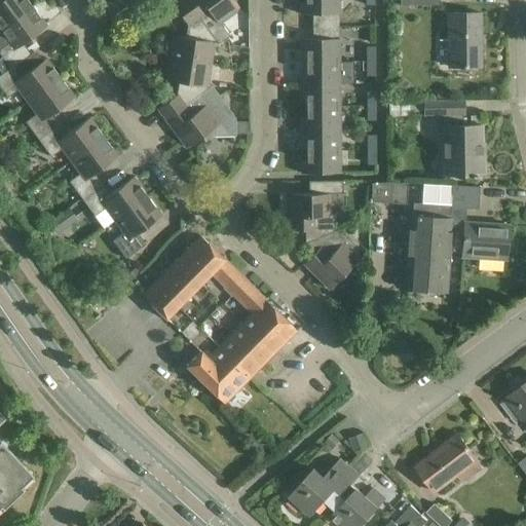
[(0,0),(0,31),(32,6),(27,0),(0,0)]
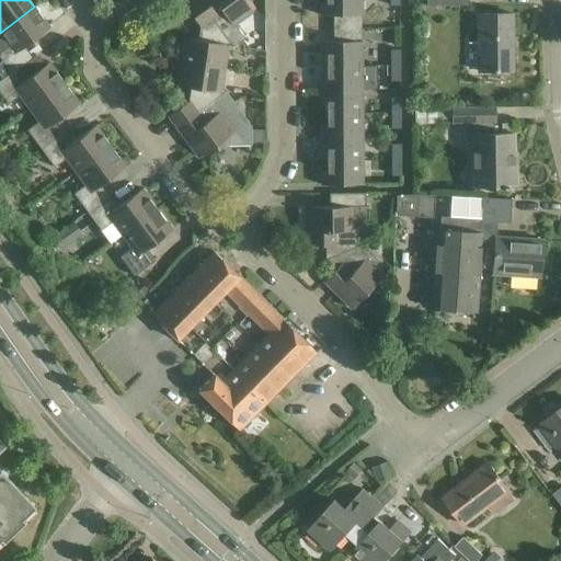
[(228,47),(231,47),(197,0),(192,0),(184,7),(199,27),(197,39),(185,38),(181,61),(225,69),(228,47)]
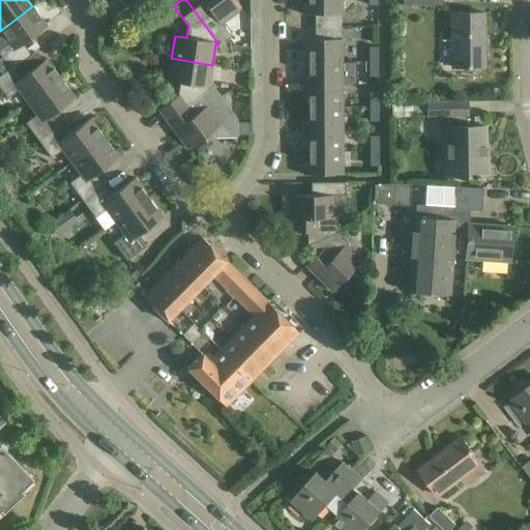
[(221,23),(238,10),(230,0),(186,0),(218,45),(219,45),(231,36),(221,23)]
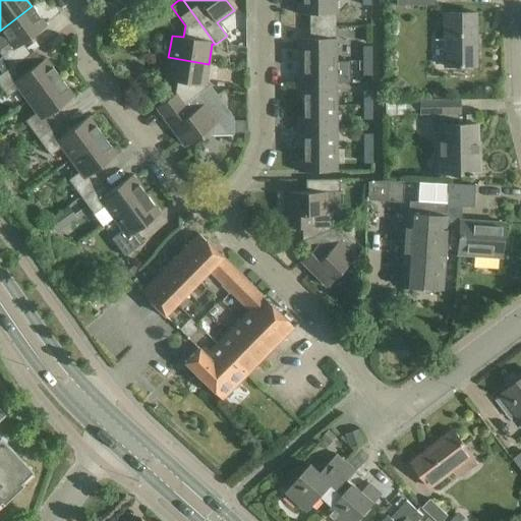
[(336,14),(335,0),(302,0),(302,3),(296,3),(296,14),(309,14),(309,26),(335,26),(335,14),(336,14)]
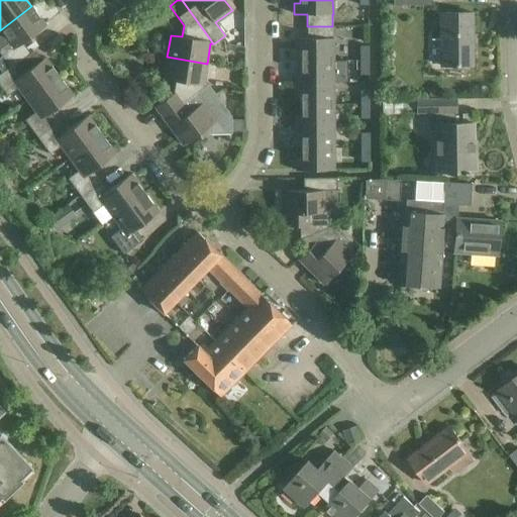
[(0,30),(0,53),(2,56),(0,57),(0,70),(2,73),(14,64),(15,65),(30,54),(22,43),(45,25),(31,6),(0,30)]
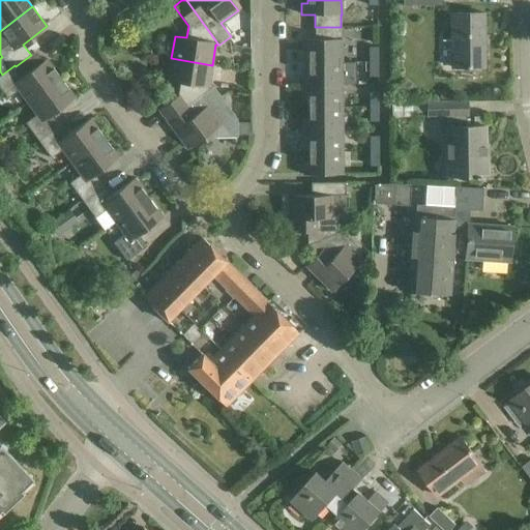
[(452,67),(486,67),(486,66),(484,66),(484,46),(486,46),(486,45),(484,45),(484,13),(451,15),(452,67)]
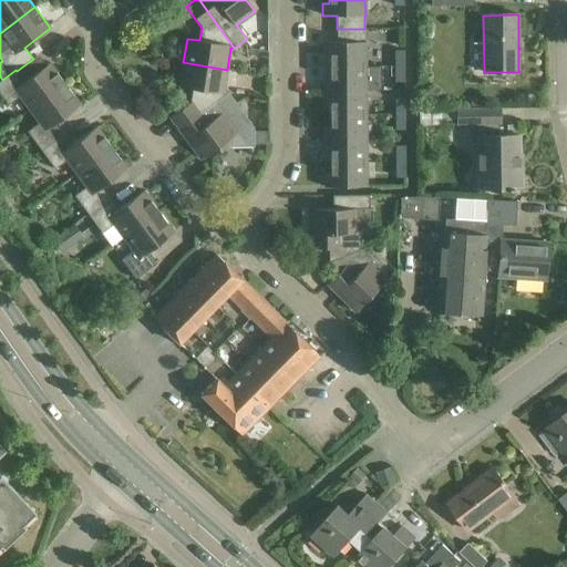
[(366,42),(364,42),(364,29),(337,29),(337,42),(323,42),(323,55),(330,54),(330,66),(366,66),(366,42)]
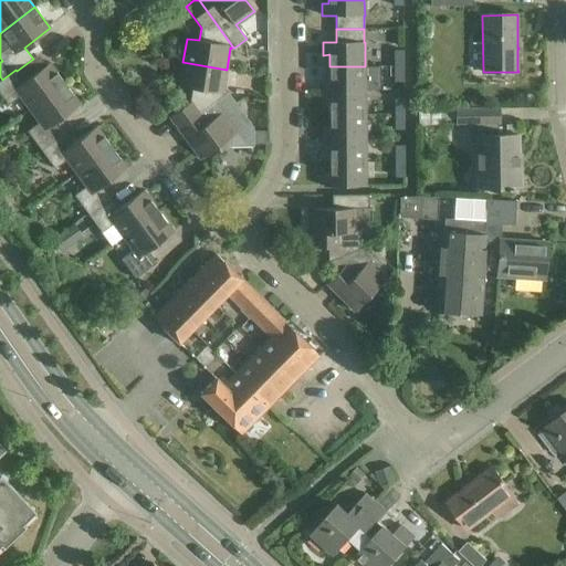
[(394,66),(404,66),(404,51),(394,51),(394,66)]
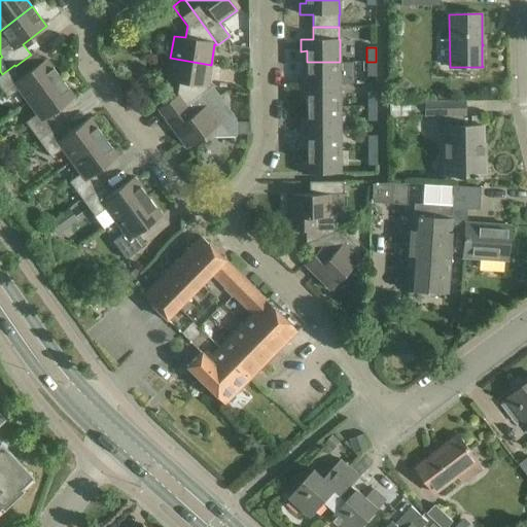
[(208,85),(211,65),(170,58),(167,80),(179,82),(177,95),(157,109),(166,120),(212,86),(212,85),(208,85)]
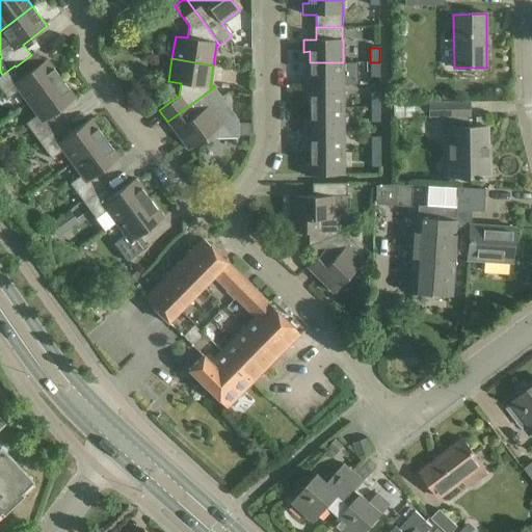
[(60,79),(47,59),(23,77),(16,67),(15,65),(2,75),(0,76),(0,88),(7,99),(18,90),(27,103),(60,79)]
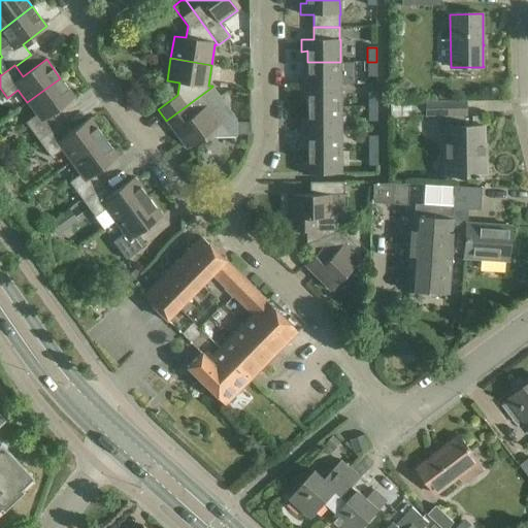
[(340,85),(340,71),(340,62),(307,62),(307,73),(301,73),(301,85),(340,85)]
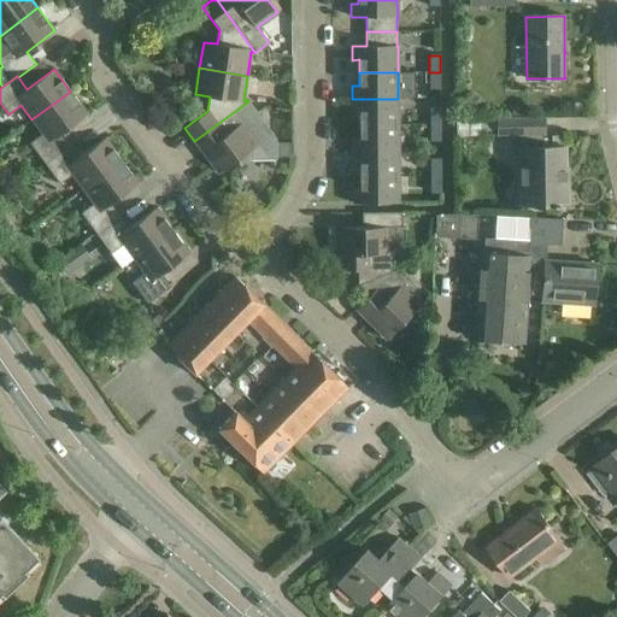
[(429,89),(439,89),(440,89),(440,72),(429,72),(429,89)]
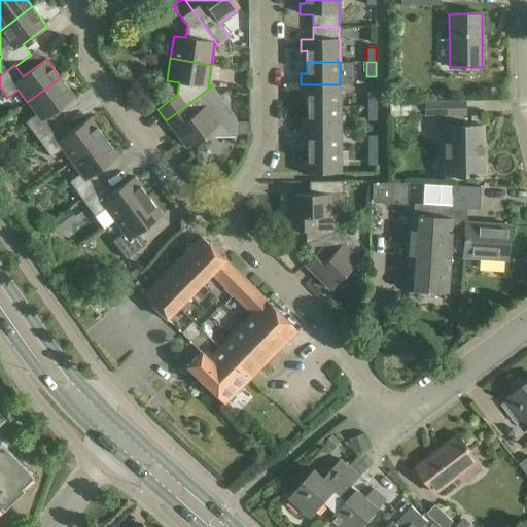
[(50,115),(74,97),(60,78),(27,102),(36,114),(25,123),(38,140),(58,126),(50,115)]
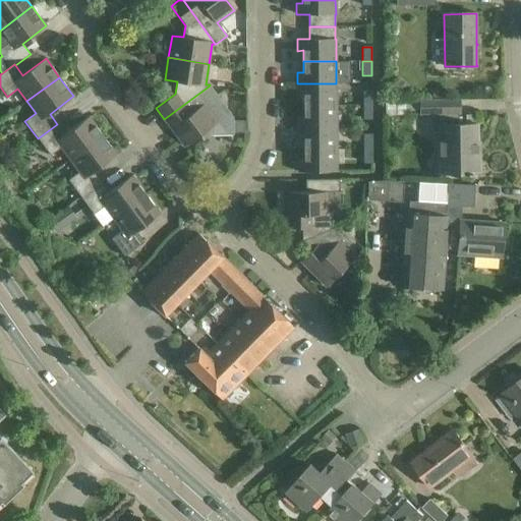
[(390,91),(399,98),(408,87),(399,79),(390,91)]
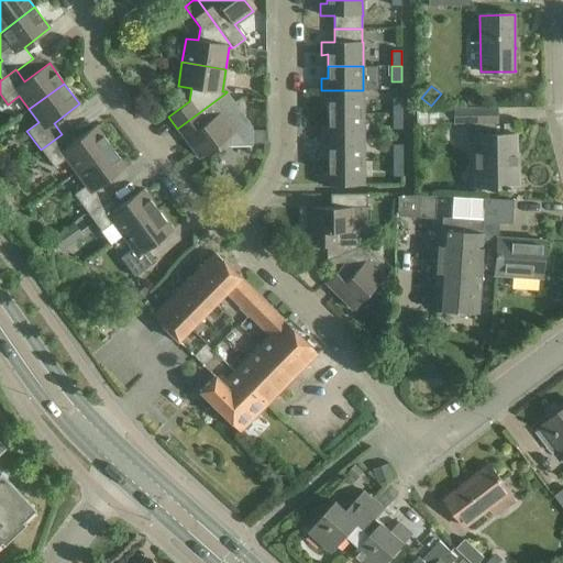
[(363,113),(363,103),(363,90),(321,90),(321,102),(328,102),(328,113),(363,113)]
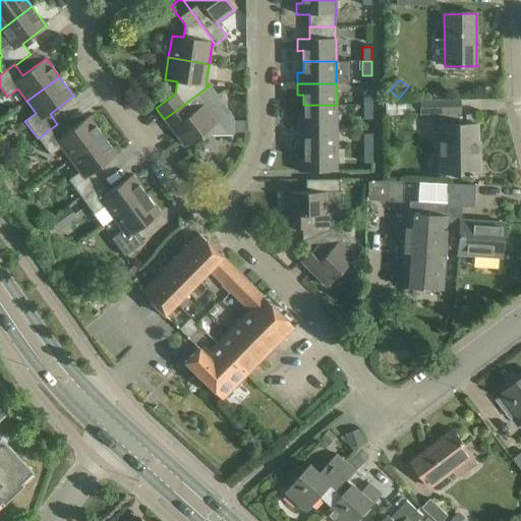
[(210,85),(164,119),(184,147),(206,130),(210,135),(233,134),(233,133),(233,121),(233,117),(210,85)]
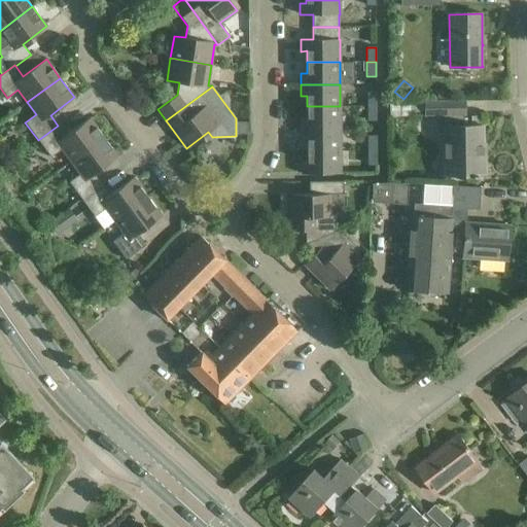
[(366,106),(376,106),(376,92),(366,92),(366,106)]
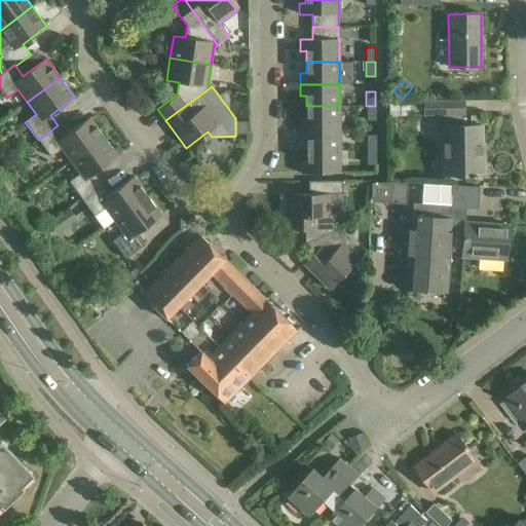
[(412,101),(389,100),(389,117),(412,117),(411,112),(412,101)]
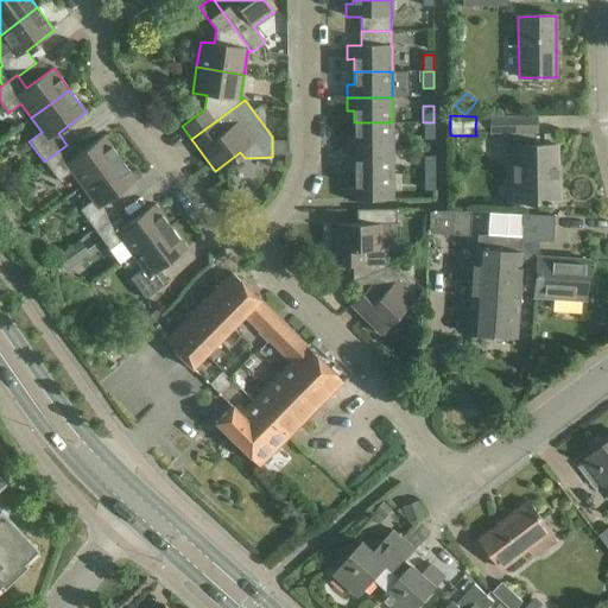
[(537,115),(489,116),(489,130),(489,134),(513,133),(513,145),(512,145),(513,202),(520,202),(544,202),(544,204),(550,204),(550,202),(558,202),(558,181),(556,181),(556,145),(534,145),(534,133),(537,133),(537,115)]
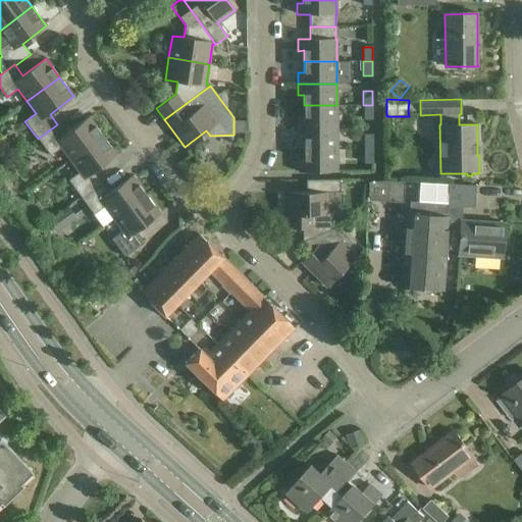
[(336,127),(336,121),(336,105),(304,105),(304,116),(298,116),(298,127),(336,127)]
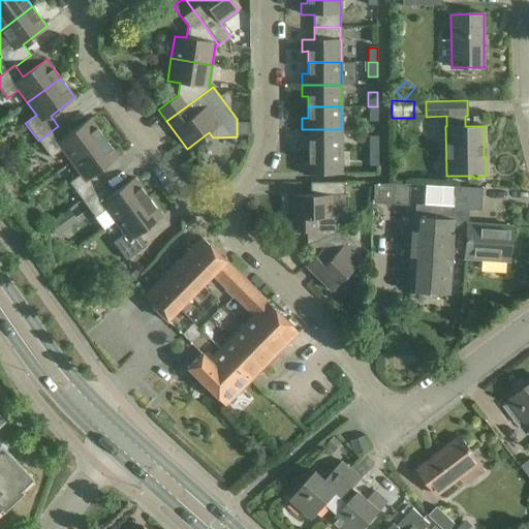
[(369,121),(377,121),(377,106),(368,106),(369,121)]
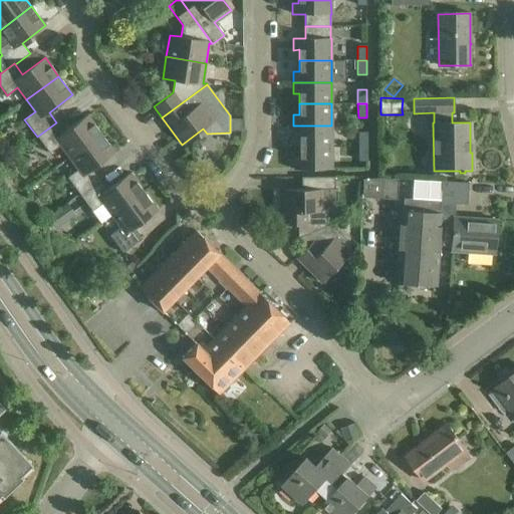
[(459,112),(459,122),(468,122),(468,112),(459,112)]
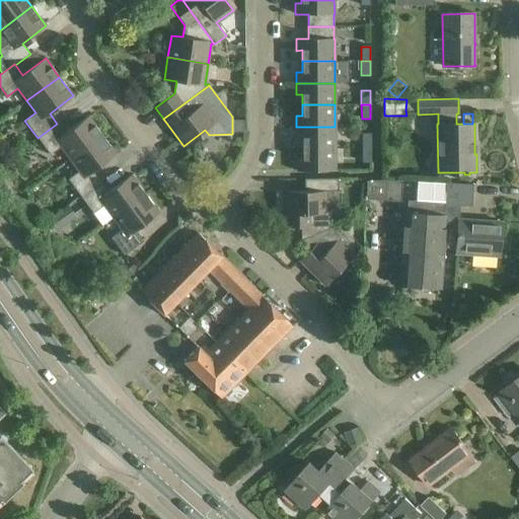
[(70,159),(102,135),(88,116),(65,133),(57,124),(38,138),(50,155),(61,147),(70,159)]
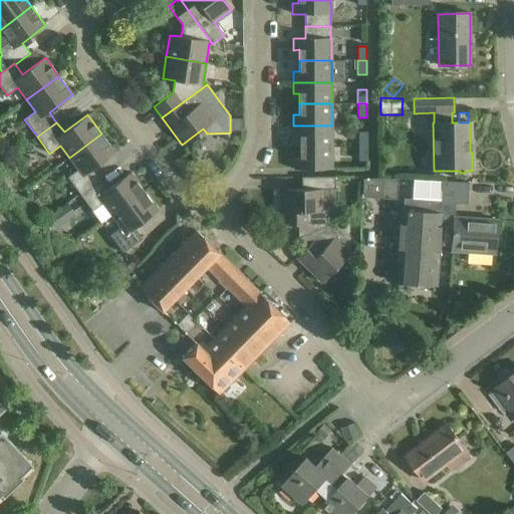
[(230,119),(230,132),(243,132),(243,119),(230,119)]
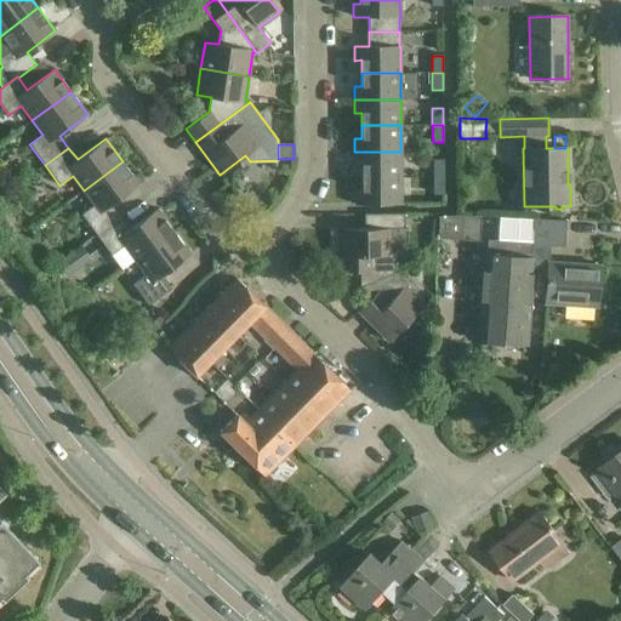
[(402,177),(402,175),(400,152),(354,152),(354,165),(362,165),(362,178),(402,177)]
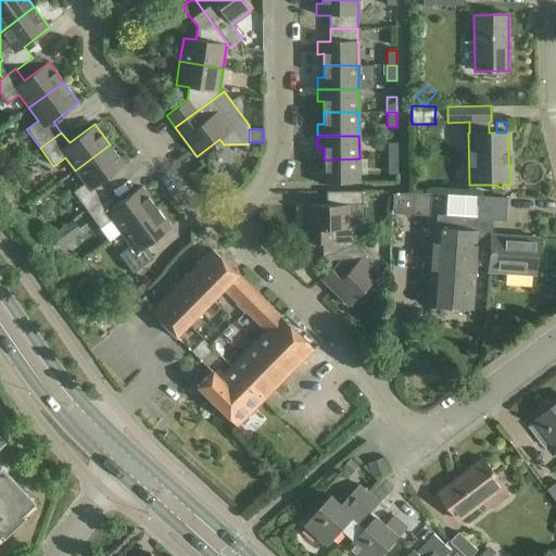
[(397,143),(396,143),(388,143),(388,159),(397,159),(397,143)]
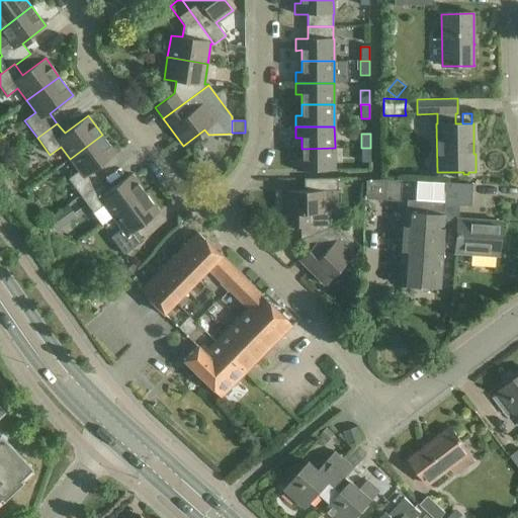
[(92,171),(116,154),(102,135),(70,159),(79,171),(68,179),(80,195),(100,181),(92,171)]
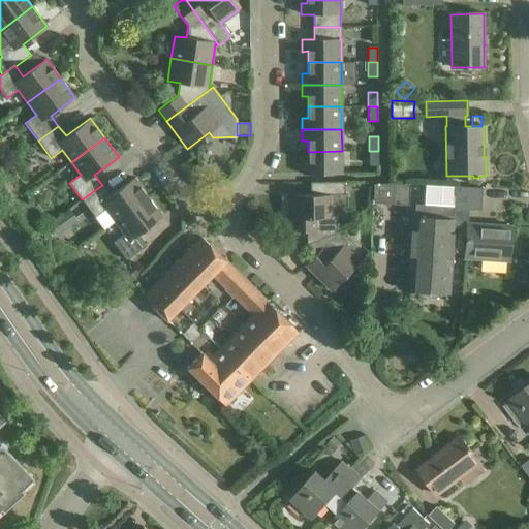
[(302,175),(342,175),(342,151),(308,152),(308,162),(302,162),(302,175)]
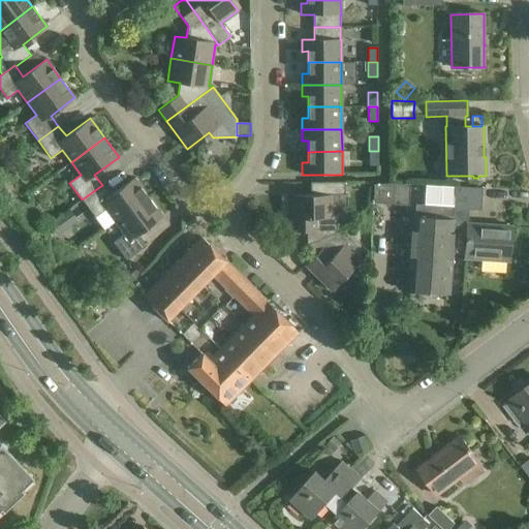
[(378,165),(378,151),(369,151),(369,165),(378,165)]
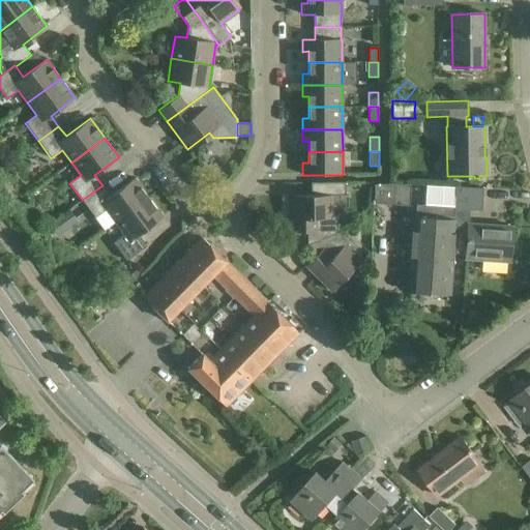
[(115,223),(148,198),(134,178),(110,196),(102,185),(82,200),(95,217),(106,210),(115,223)]
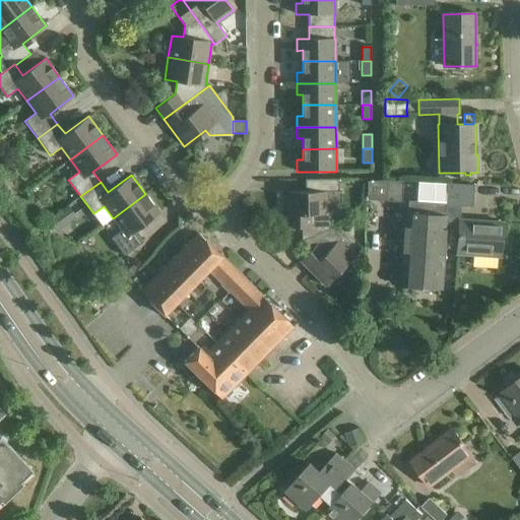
[(340,204),(341,193),(339,192),(338,179),(325,179),(325,192),(285,192),(285,228),(302,228),(302,241),(330,229),(330,212),(326,212),(326,204),(340,204)]
